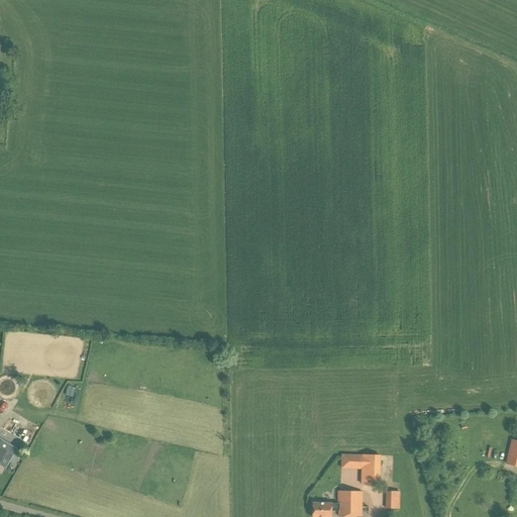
[(24,437),(27,432),(20,427),(17,432),(24,437)]
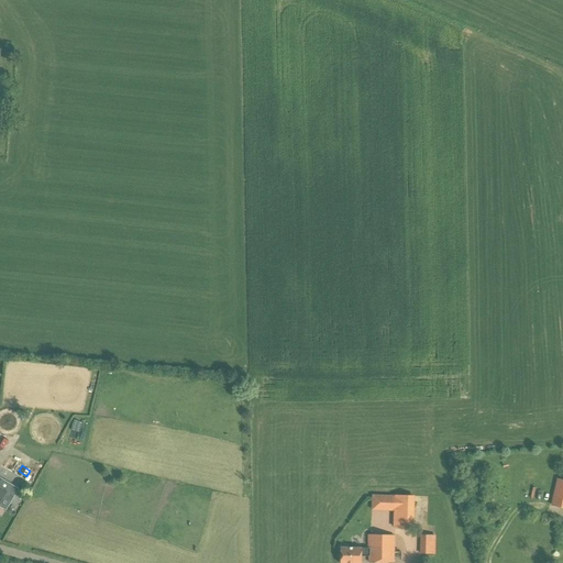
[(0,514),(2,516),(19,489),(2,479),(0,483),(0,514)]
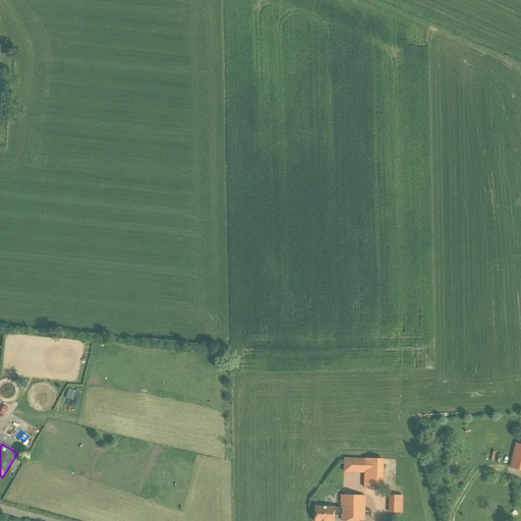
[(418,478),(417,470),(404,471),(404,479),(418,478)]
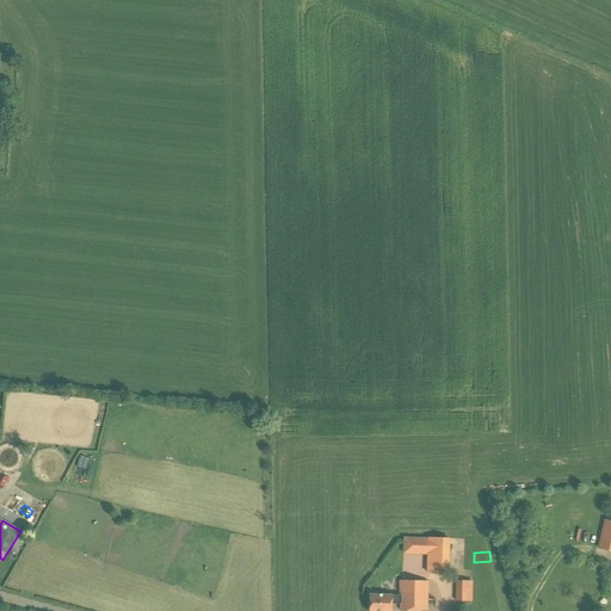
[(427,610),(427,581),(400,581),(399,596),(370,594),(369,610),(390,610),(392,604),(400,604),(400,610),(427,610)]
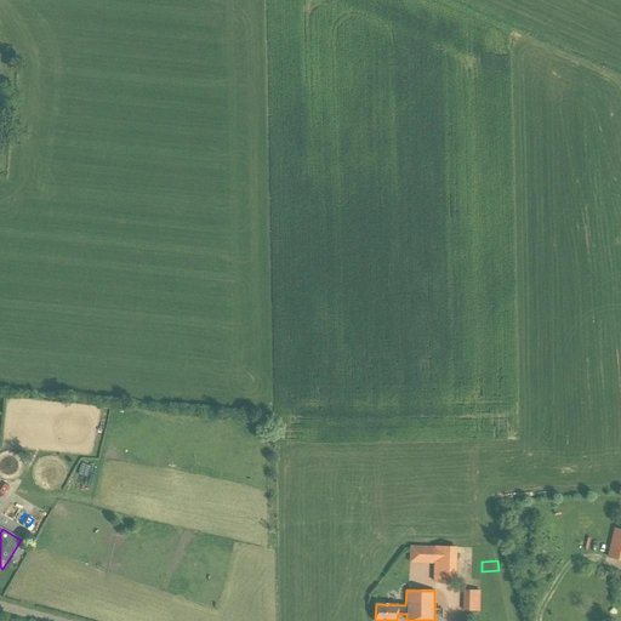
[(479,611),(480,591),(465,591),(463,611),(479,611)]
